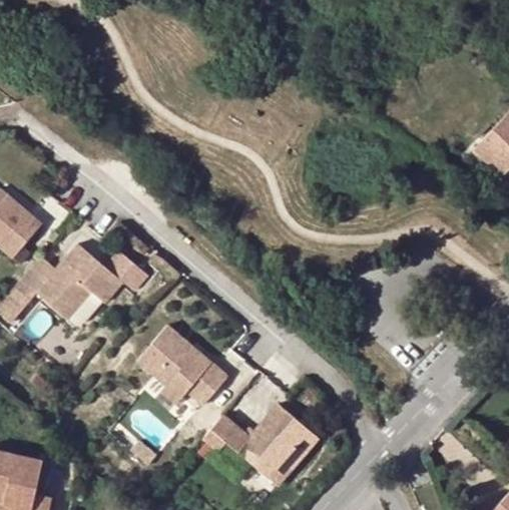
[(299,10),(288,2),(280,10),(290,20),(299,10)]
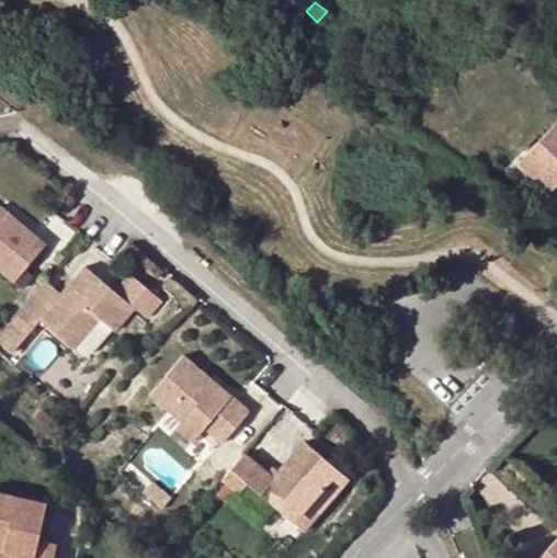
[(556,124),(522,161),(553,190),(556,185),(556,124)]
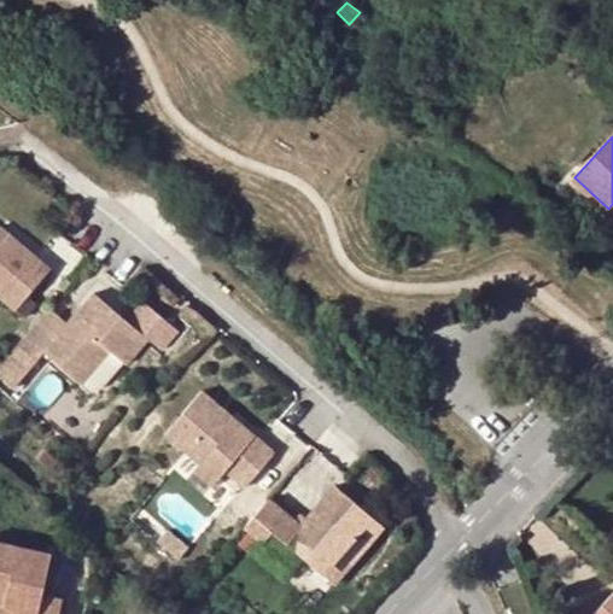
[(0,297),(15,310),(51,269),(9,234),(4,240),(0,237),(0,297)]
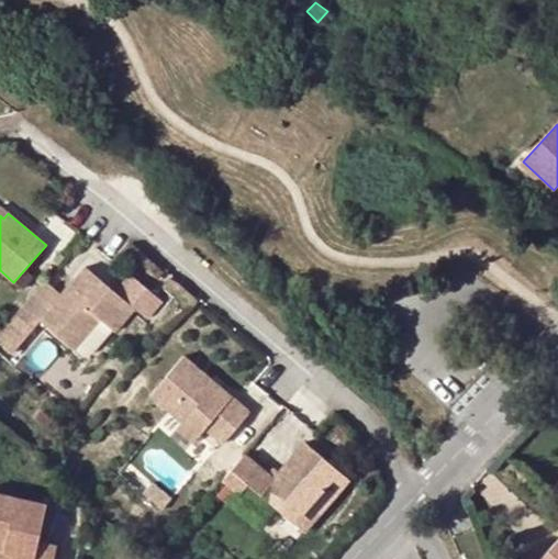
[(134,309),(146,319),(162,301),(130,274),(115,291),(85,266),(62,294),(45,280),(0,332),(0,344),(12,355),(40,321),(62,339),(71,328),(82,338),(99,317),(114,332),(134,309)]
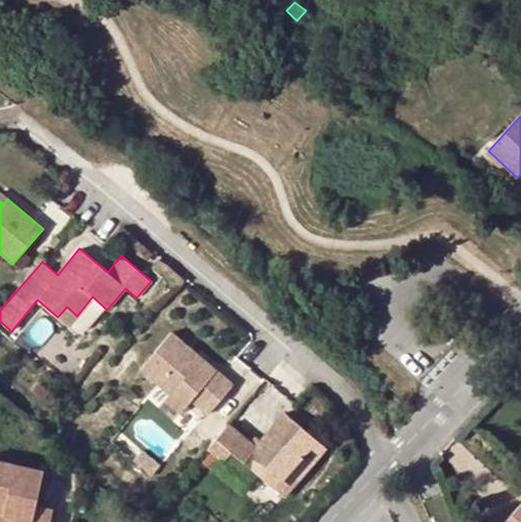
[(57,317),(68,325),(77,316),(67,307),(57,317)]
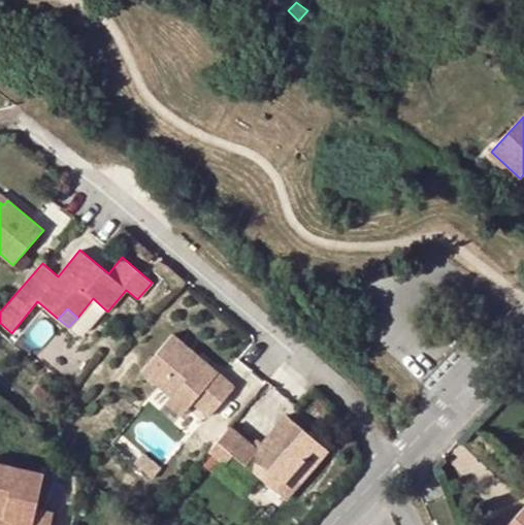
[(172,398),(188,412),(194,404),(211,419),(235,389),(207,365),(203,369),(198,364),(201,360),(173,336),(142,372),(172,398)]
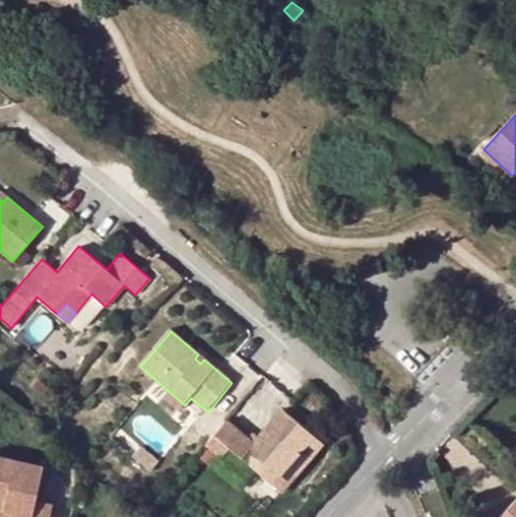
[(200,364),(204,360),(198,354),(195,359),(200,364)]
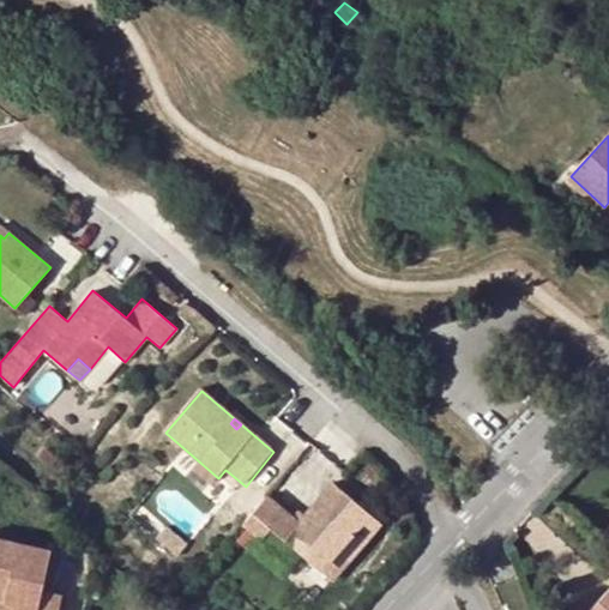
[(212,484),(218,478),(200,463),(194,470),(212,484)]
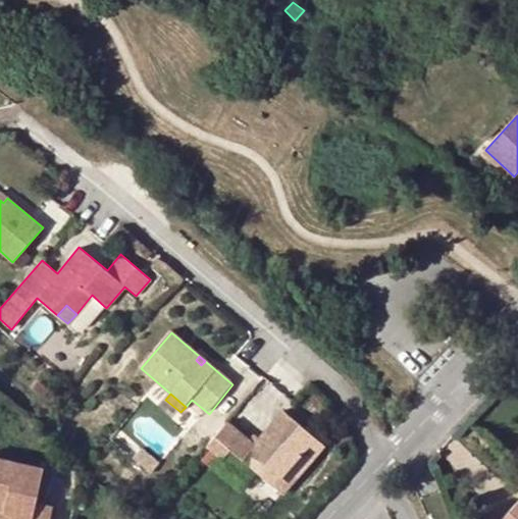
[(255,446),(228,423),(208,447),(224,460),(231,451),(283,496),(325,446),(285,412),(255,446)]
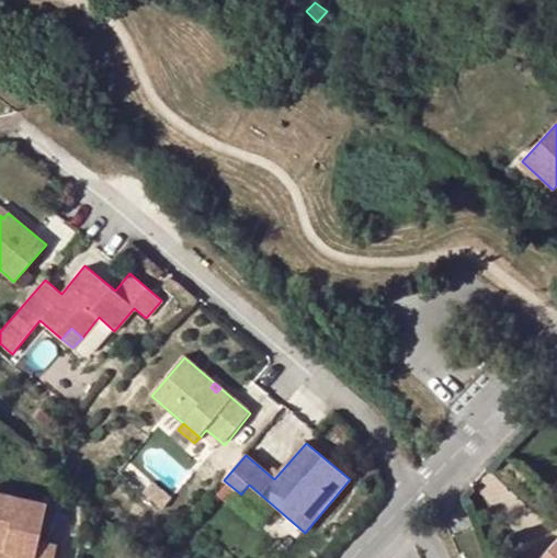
[(50,498),(0,487),(0,545),(14,548),(13,556),(12,557),(57,557),(60,541),(43,536),(50,498)]
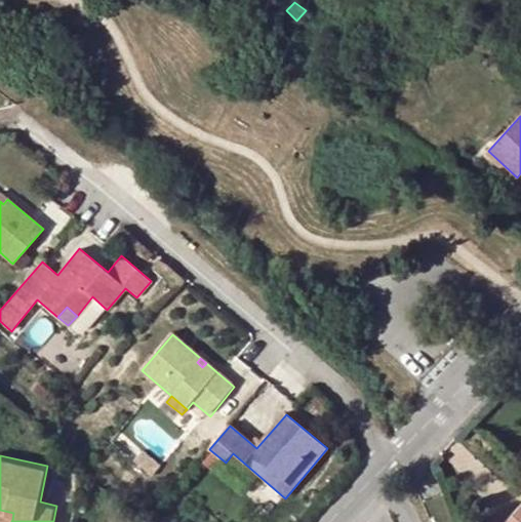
[(520,509),(509,521),(520,521),(520,509)]
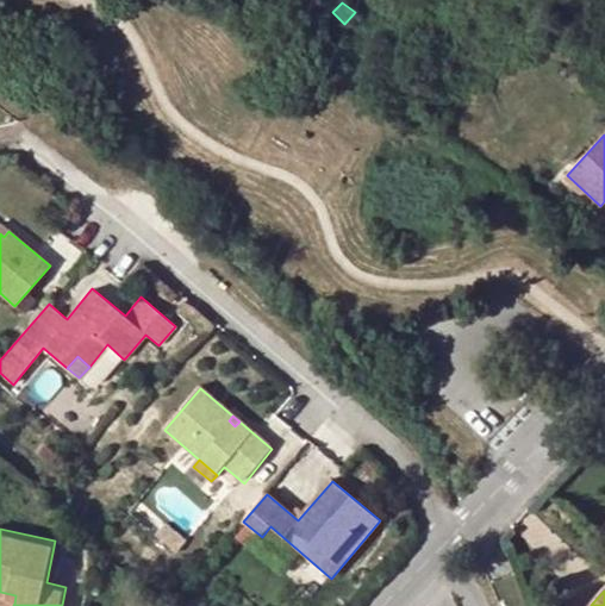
[(16,595),(0,592),(0,600),(14,604),(16,595)]
